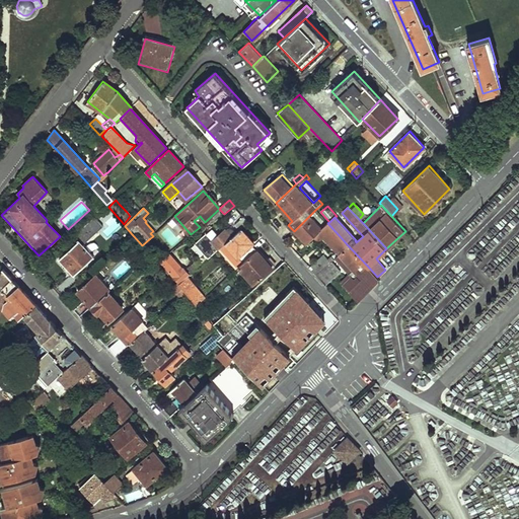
[(104,228),(95,218),(77,234),(81,239),(60,258),(73,274),(55,290),(61,297),(80,281),(75,275),(94,257),(83,245),(104,228)]
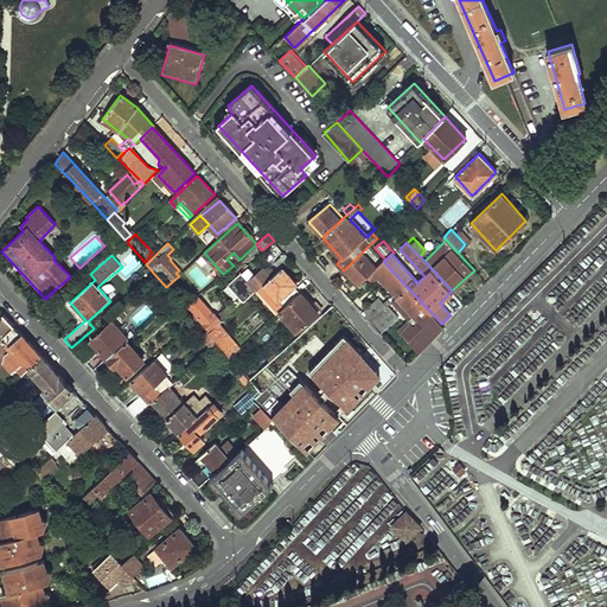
[(292,261),(287,255),(276,264),(281,270),(283,268),(292,261)]
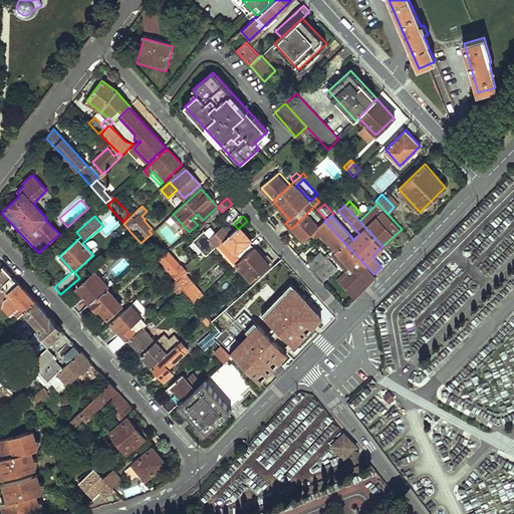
[(252,241),(240,227),(238,229),(230,236),(223,242),(230,250),(227,253),(235,262),(237,265),(255,249),(250,243),(252,241)]
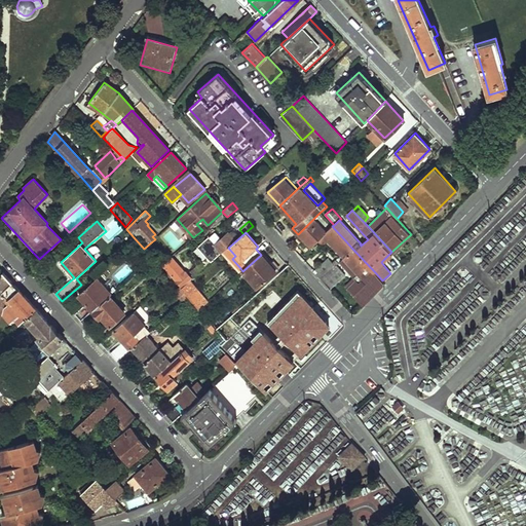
[(228,248),(235,241),(234,239),(236,238),(236,234),(232,234),(231,235),(229,234),(216,247),(210,239),(209,238),(199,247),(213,261),(215,260),(221,254),(228,248)]
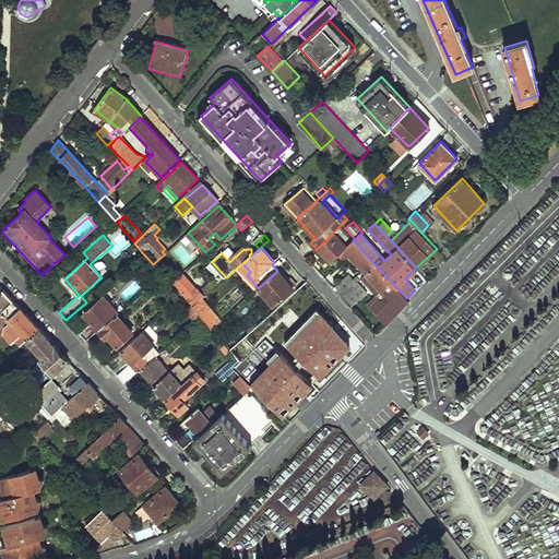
[(348,254),(345,250),(340,256),(343,260),(348,254)]
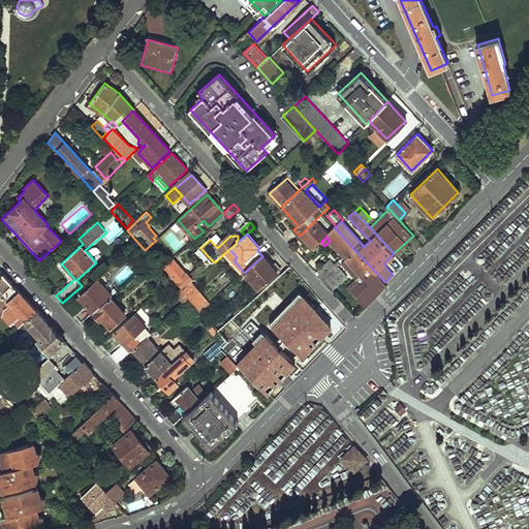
[(422,246),(415,239),(408,245),(414,252),(422,246)]
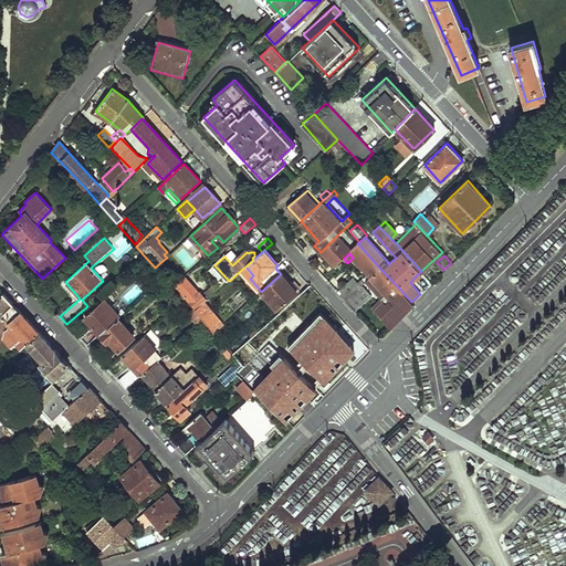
[(245,266),(238,273),(258,295),(260,293),(261,292),(259,289),(250,279),(253,275),(245,266)]
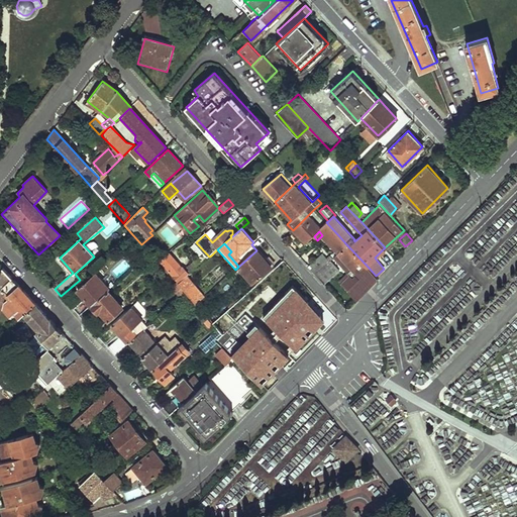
[(337,253),(359,277),(369,268),(346,244),(338,252),(337,253)]
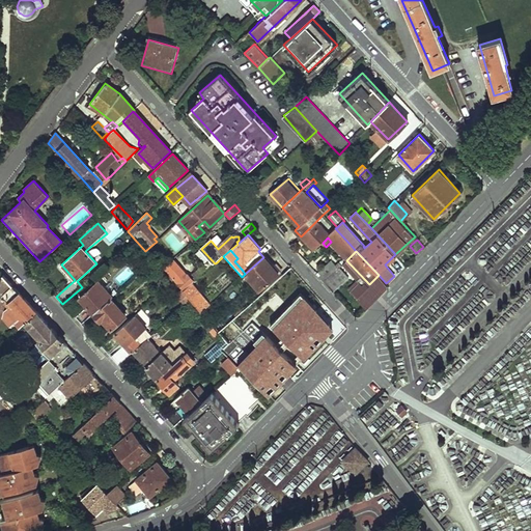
[(155,261),(146,252),(142,256),(150,264),(155,261)]
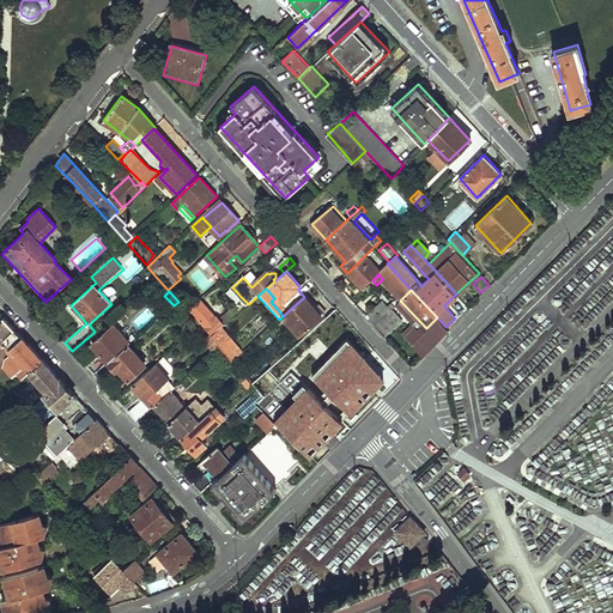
[(187,311),(196,303),(190,296),(181,304),(187,311)]
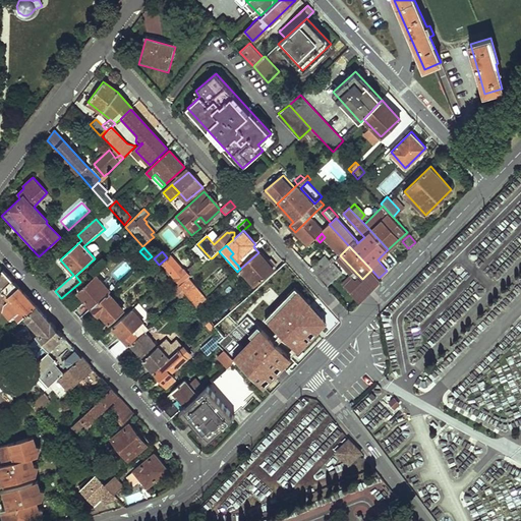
[(240,269),(239,270),(255,287),(277,268),(272,262),(269,265),(258,252),(240,269)]
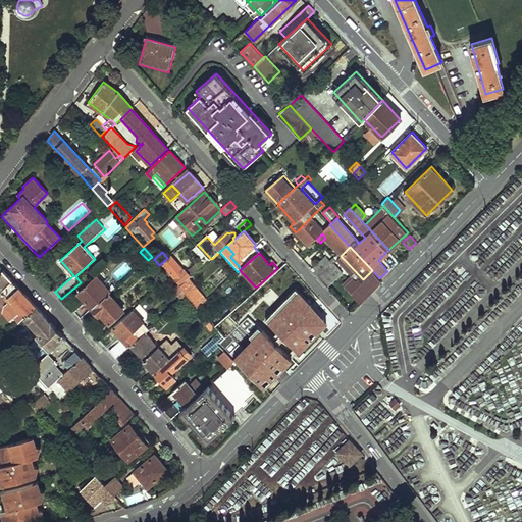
[(191,277),(170,255),(167,258),(159,265),(160,266),(170,277),(179,288),(188,280),(191,277)]
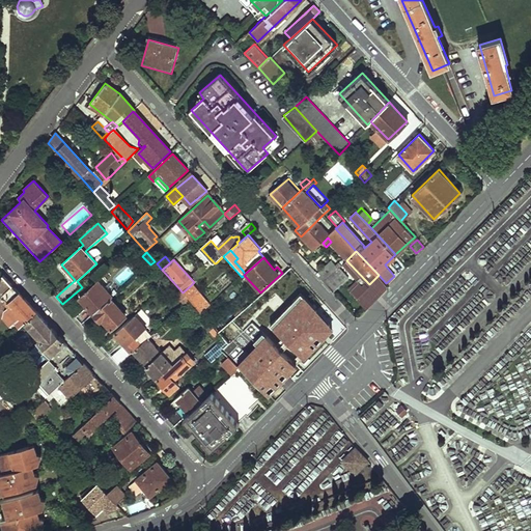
[(340,266),(342,264),(339,260),(335,263),(331,259),(316,273),(324,280),(340,266)]
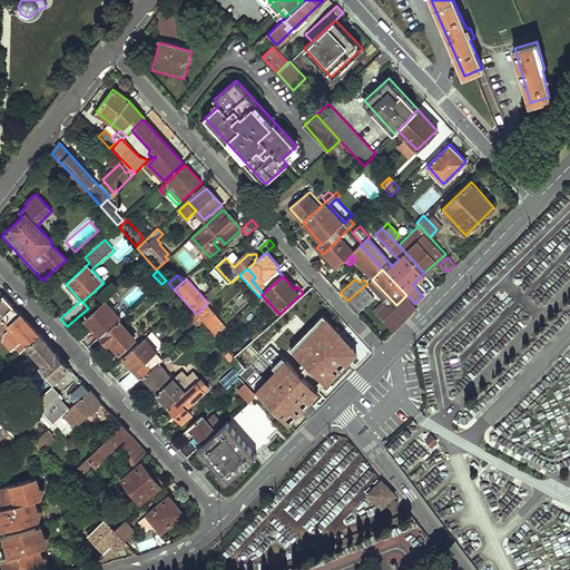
[(392,311),(396,305),(372,279),(367,284),(392,311)]
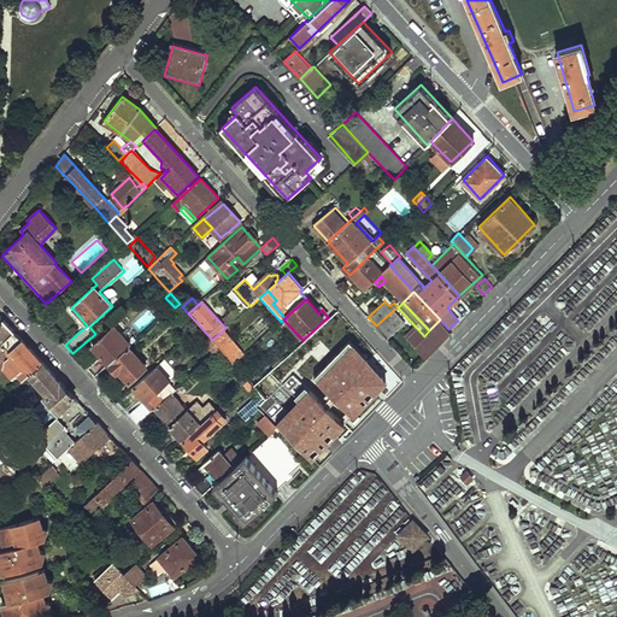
[(180,304),(175,307),(183,318),(189,315),(188,313),(182,306),(180,304)]
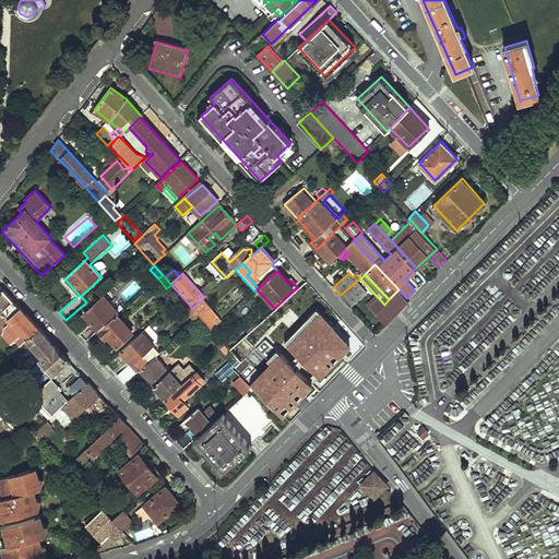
[(341,295),(351,307),(368,290),(358,280),(341,295)]
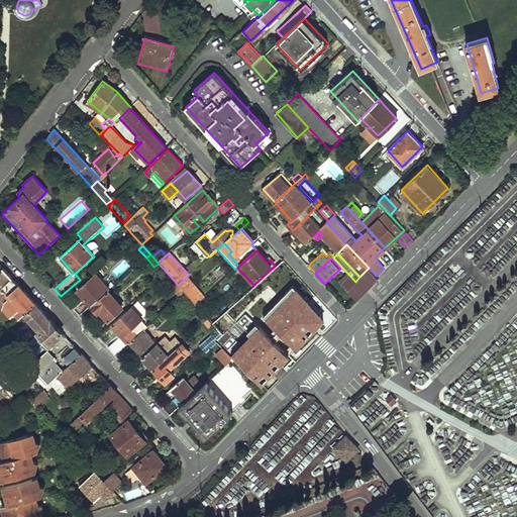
[(199,266),(194,262),(188,267),(192,272),(199,266)]
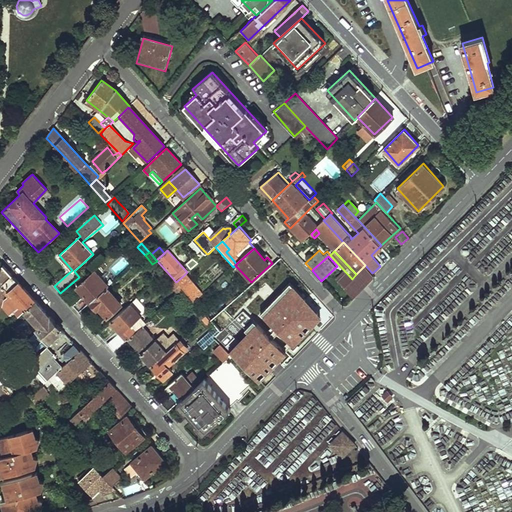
[(17,317),(24,311),(28,309),(36,302),(3,265),(0,273),(0,299),(2,293),(6,297),(2,300),(13,312),(14,312),(13,313),(17,317)]
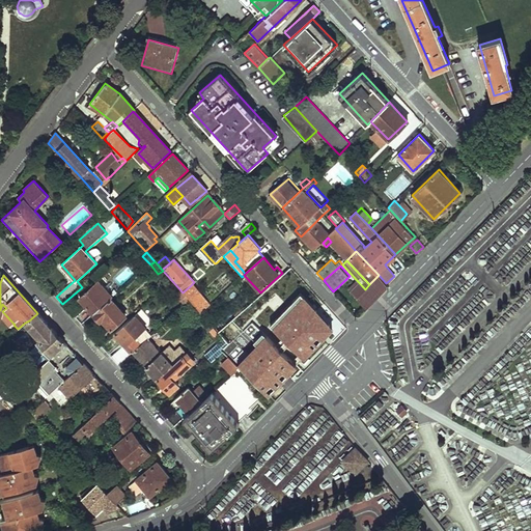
[(386,283),(379,275),(369,284),(365,289),(358,296),(368,307),(389,285),(386,283)]
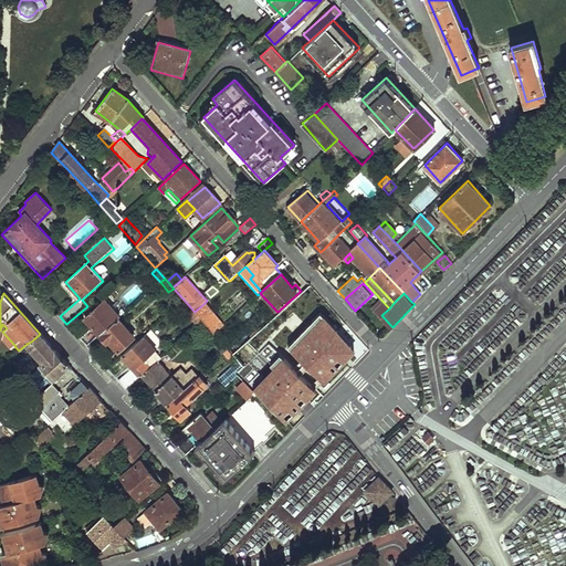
[(117,318),(125,312),(123,311),(117,314),(105,300),(85,317),(94,328),(81,339),(86,345),(117,318)]
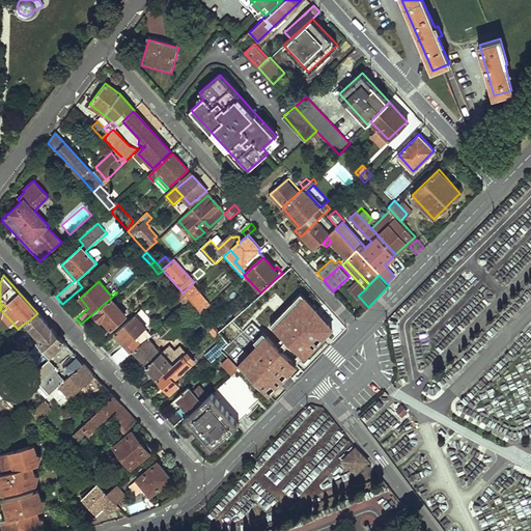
[(201,313),(210,306),(191,285),(183,292),(190,302),(194,305),(200,313),(201,313)]
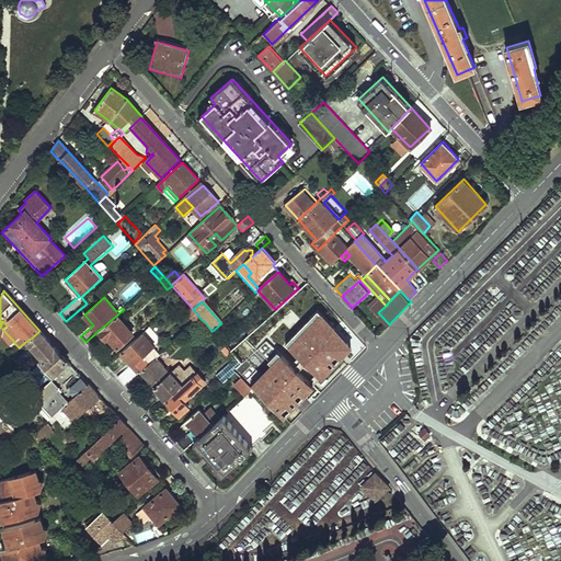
[(338,356),(351,343),(321,313),(308,327),(338,356)]
